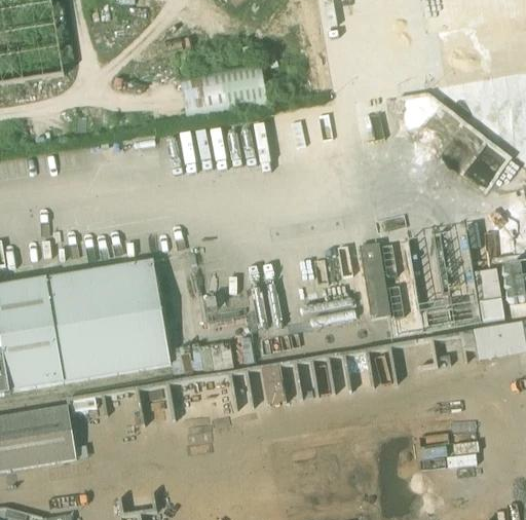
[(180,71),(187,116),(268,105),(261,61),(180,71)]
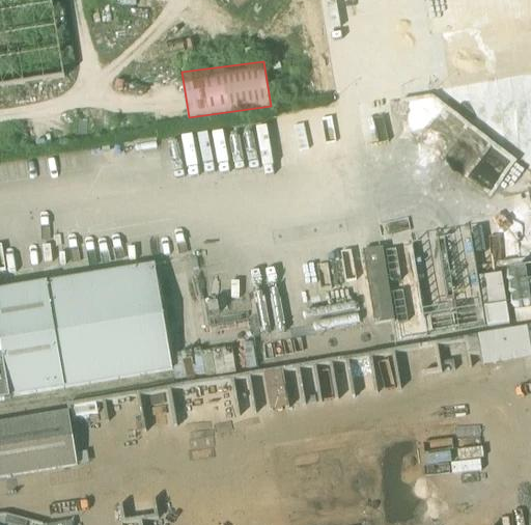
[(385,242),(364,246),(376,320),(396,315),(385,242)]
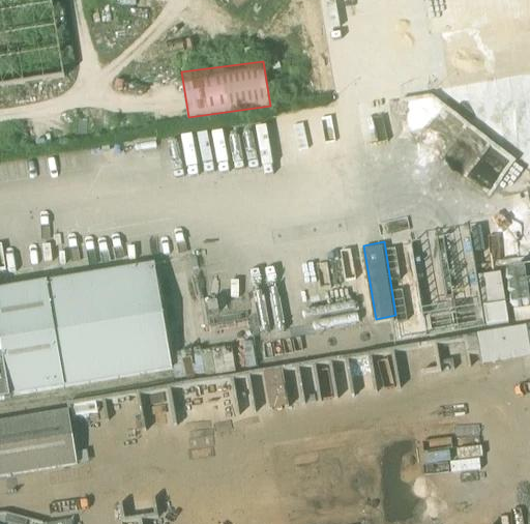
[(0,391),(172,364),(154,260),(0,285),(0,391)]
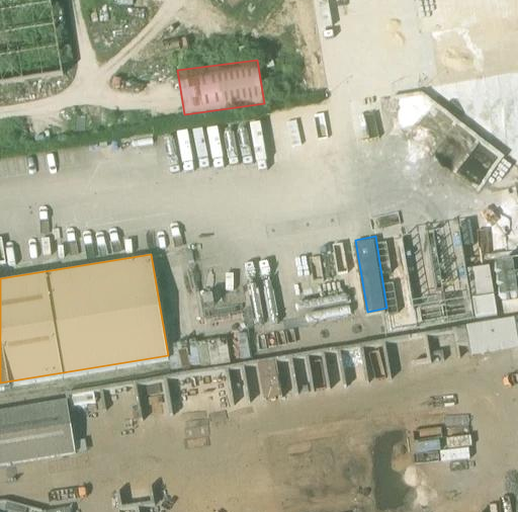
[(489,262),(467,266),(476,315),(497,311),(489,262)]
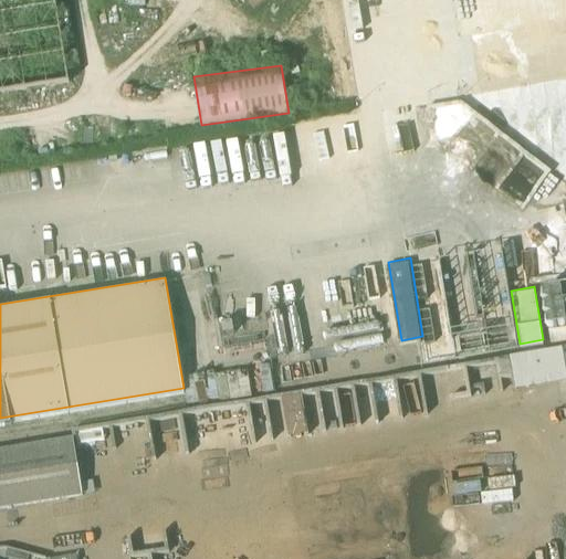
[(0,504),(82,491),(73,433),(0,445),(0,504)]
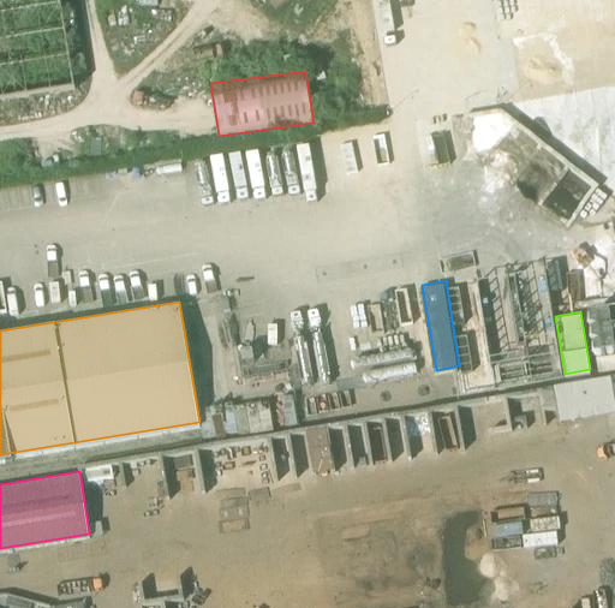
[(31,606),(34,597),(9,591),(7,598),(31,606)]
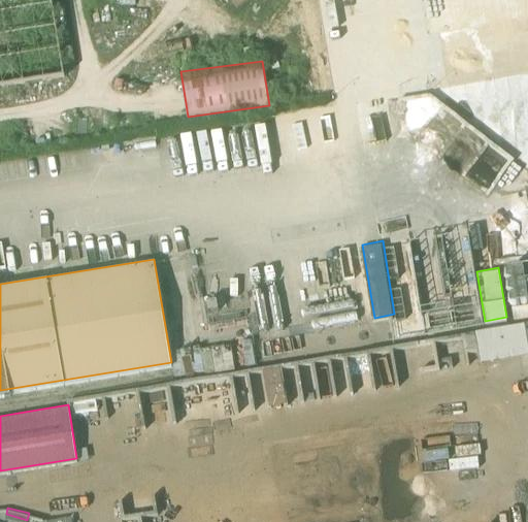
[(46,517),(46,521),(72,521),(71,513),(46,517)]
